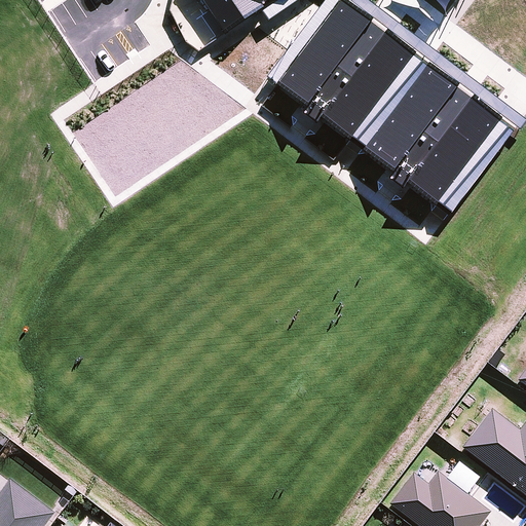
[(202,0),(224,32),(223,32),(225,35),(264,9),(262,6),(270,0),(272,0),(273,2),(275,0),(202,0)]
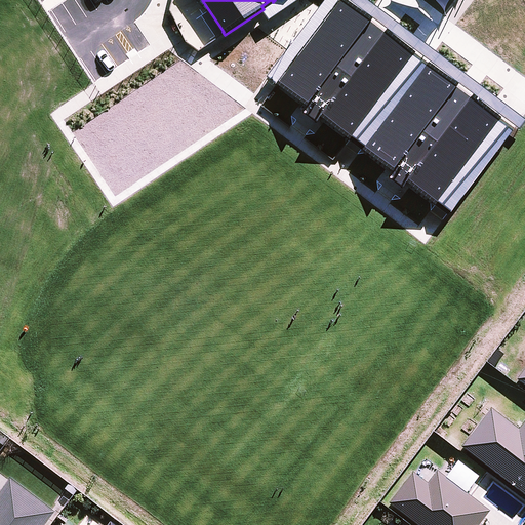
[(277,85),(340,0),(275,0),(273,2),(272,0),(270,0),(261,6),(264,9),(225,35),(277,85)]
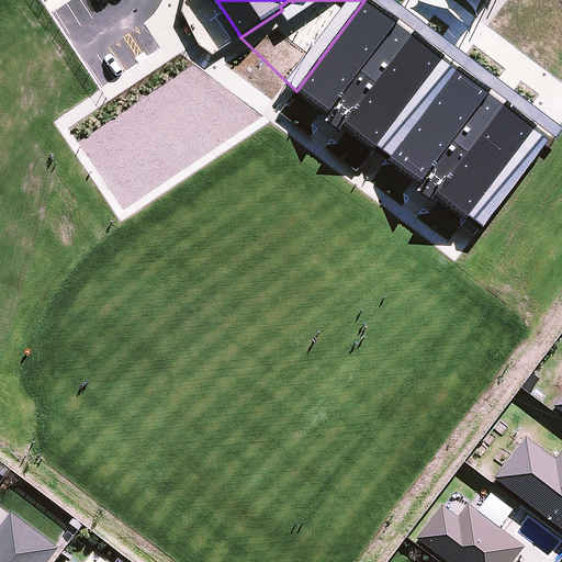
[(400,24),(368,0),(364,0),(296,91),(327,116),(324,121),(339,132),(345,125),(375,150),(377,148),(390,158),(388,160),(419,187),(416,190),(431,203),(436,197),(465,221),(536,128),(458,69),(456,72),(442,62),(446,58),(414,34),(411,38),(396,27),(400,24)]
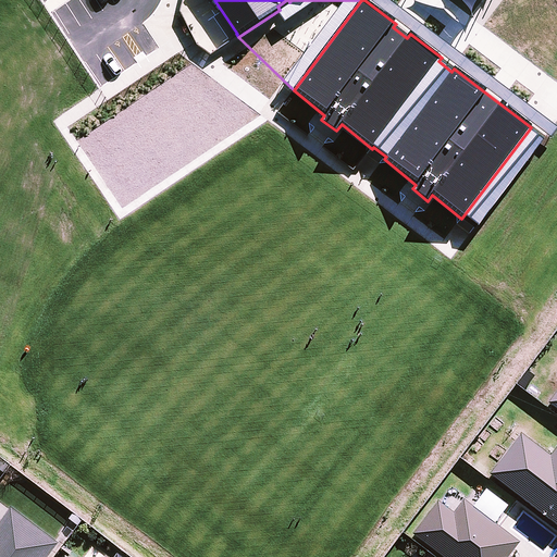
[(556,391),(547,404),(556,411),(556,391)]
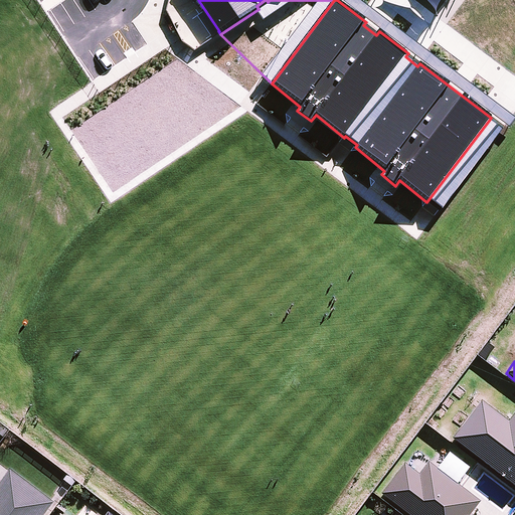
[(514,412),(509,421),(482,401),(453,439),(514,485),(514,412)]
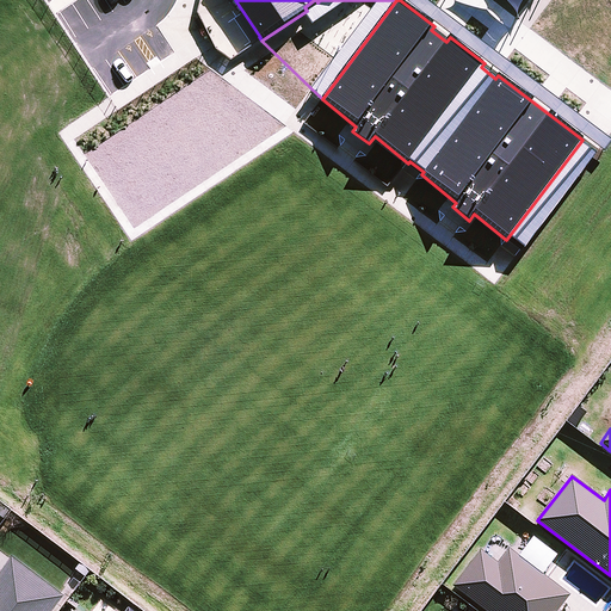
[(519,555),(543,574),(557,555),(534,537),(519,555)]
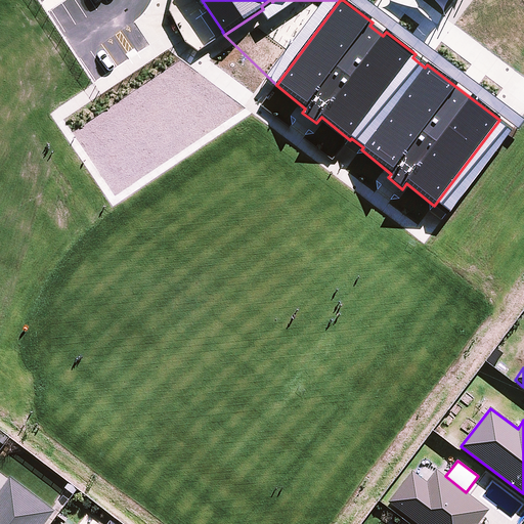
[(436,470),(427,482),(412,472),(389,504),(416,523),(477,523),(488,510),(466,492),(445,476),(436,470)]
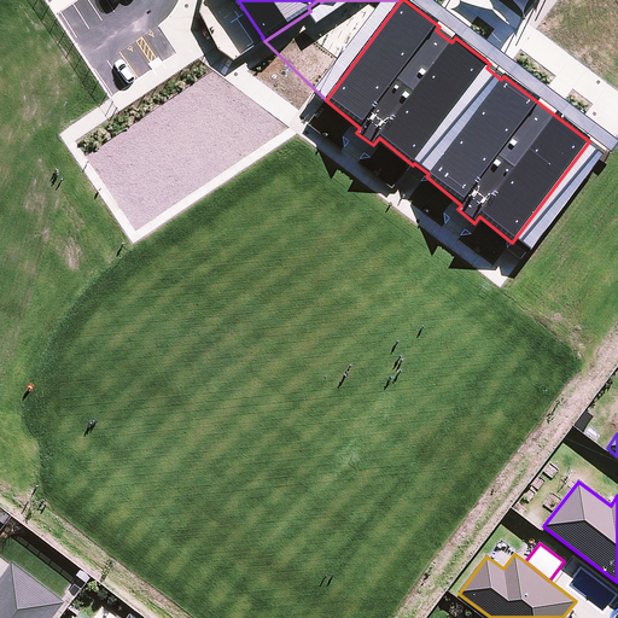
[(59,598),(12,563),(0,578),(0,617),(51,617),(58,610),(59,598)]
